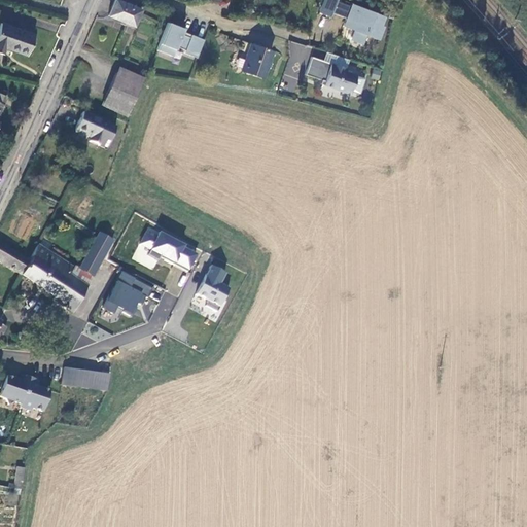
[(140,9),(116,0),(115,0),(110,15),(134,25),(140,9)]
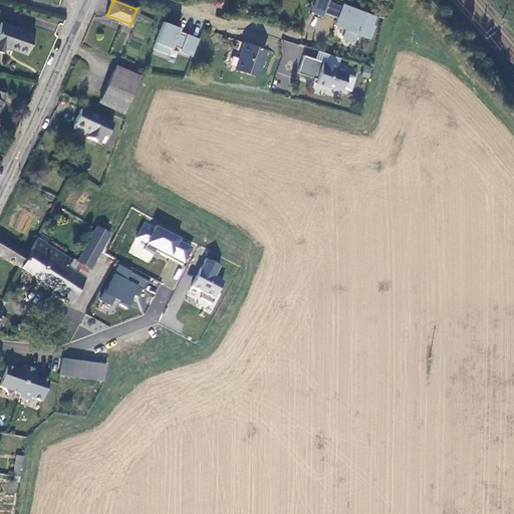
[(374,18),(343,5),(342,7),(328,1),(328,0),(316,0),(311,13),(321,17),(323,13),(337,19),(334,26),(344,30),(341,38),(353,42),(356,35),(368,40),(373,28),(371,27),(374,18)]
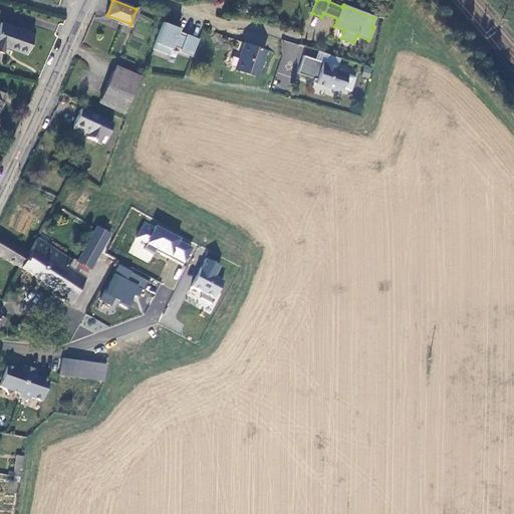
[(5,45),(29,53),(35,33),(1,22),(0,25),(0,52),(3,53),(5,45)]
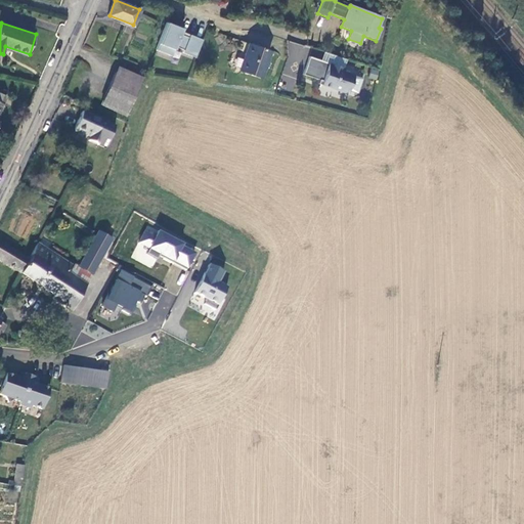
[(155,50),(171,56),(174,47),(182,50),(182,52),(191,56),(198,38),(188,35),(187,37),(178,34),(180,29),(165,23),(155,50)]
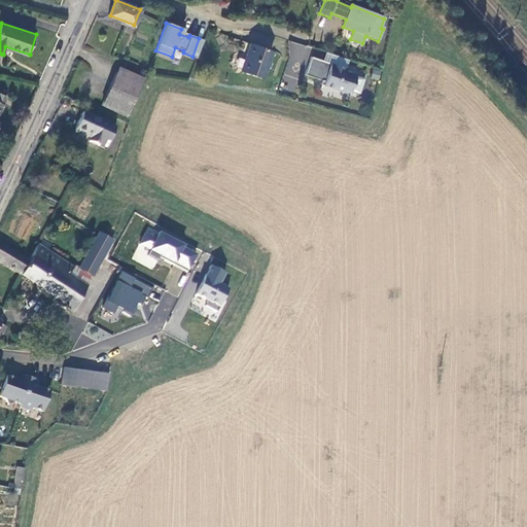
[(307,48),(292,44),(284,74),(299,78),(307,48)]
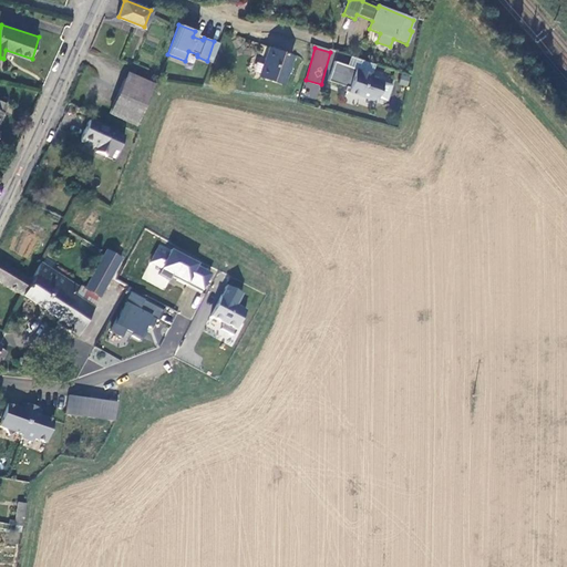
[(267,69),(263,79),(285,88),(296,59),(276,51),(268,69),(267,69)]
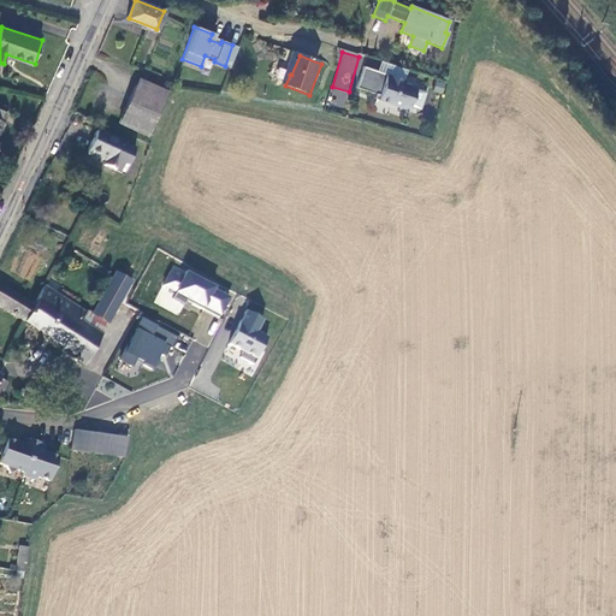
[(366,57),(363,65),(378,70),(380,61),(366,57)]
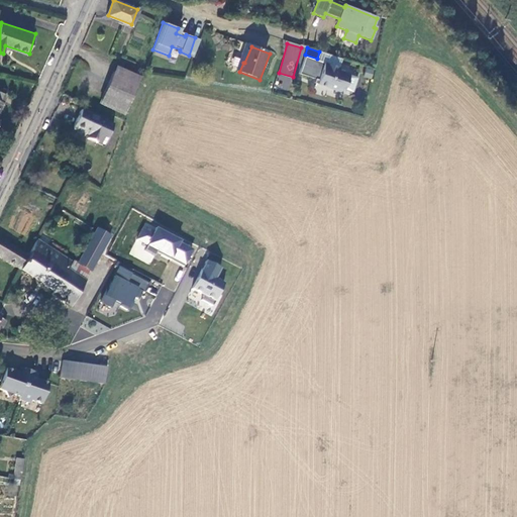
[(342,70),(308,58),(302,75),(318,81),(316,85),(341,94),(346,92),(351,77),(341,74),(342,70)]
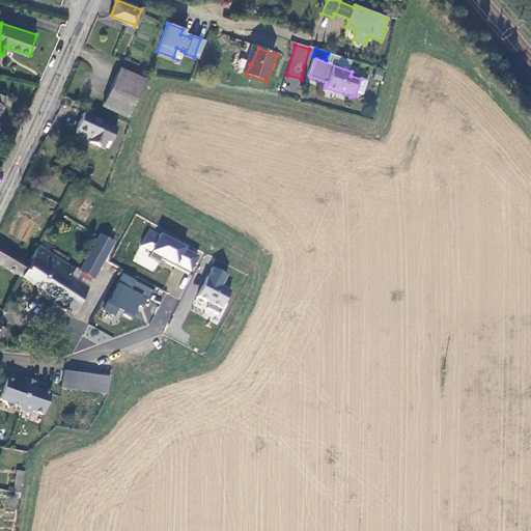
[(129,116),(143,76),(118,66),(103,107),(129,116)]
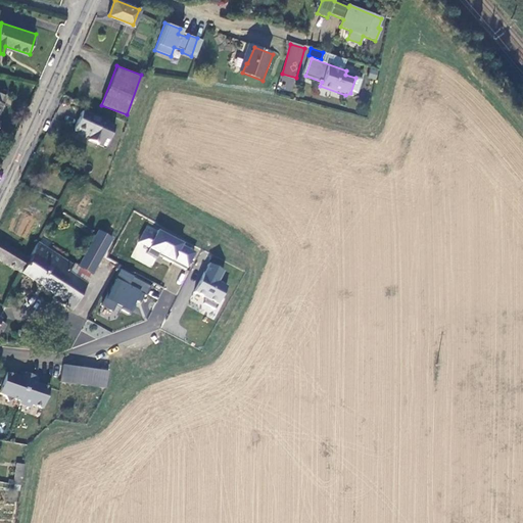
[(368,78),(376,79),(377,70),(370,69),(368,78)]
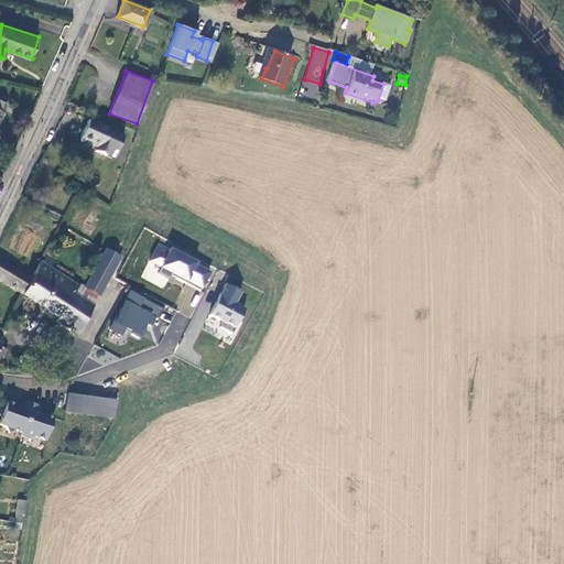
[(115,133),(88,122),(79,143),(95,150),(93,154),(104,159),(115,133)]
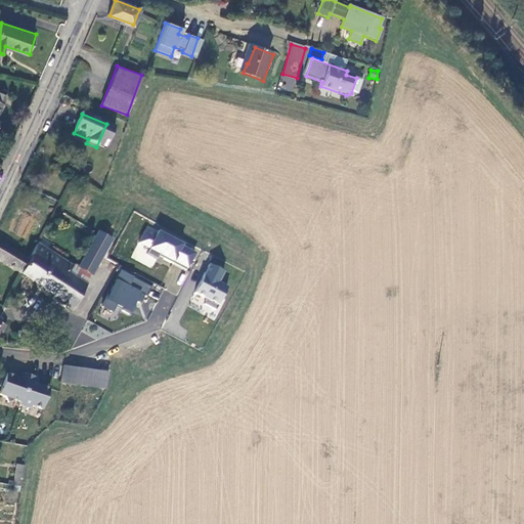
[(146,224),(130,258),(153,268),(159,255),(188,269),(199,250),(146,224)]
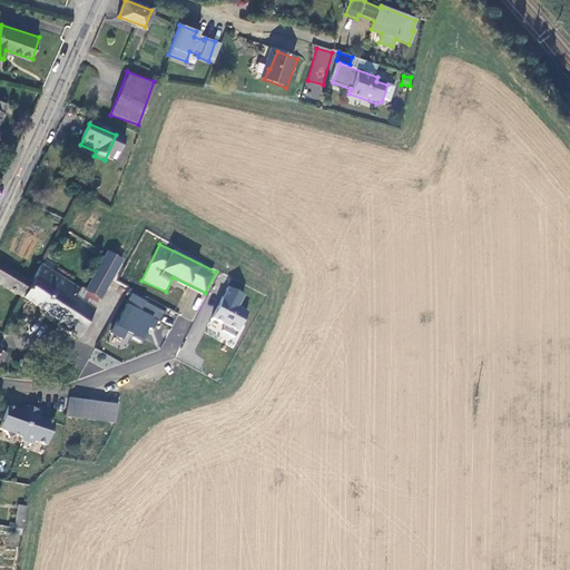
[(52,326),(77,338),(112,273),(97,265),(84,291),(78,287),(76,292),(36,271),(29,284),(21,300),(57,318),(52,326)]
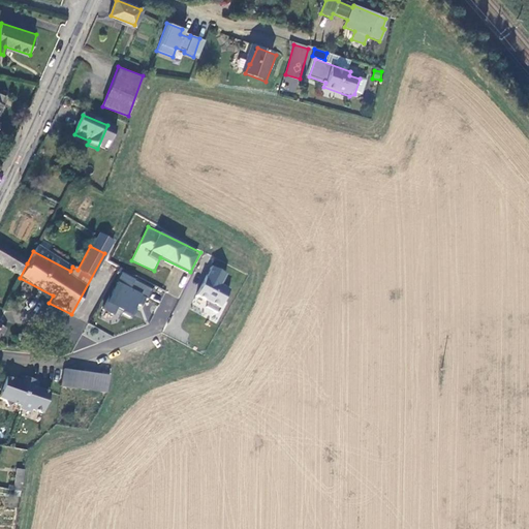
[(0,268),(20,278),(27,263),(0,248),(0,268)]
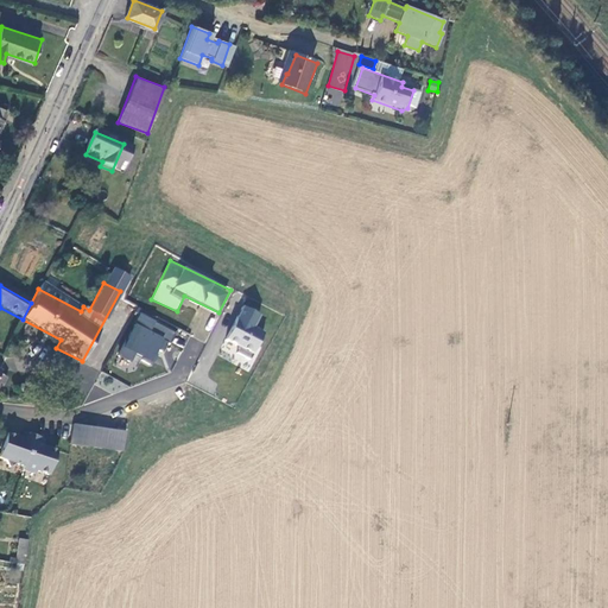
[(241,304),(220,359),(249,371),(265,330),(257,327),(263,312),(241,304)]
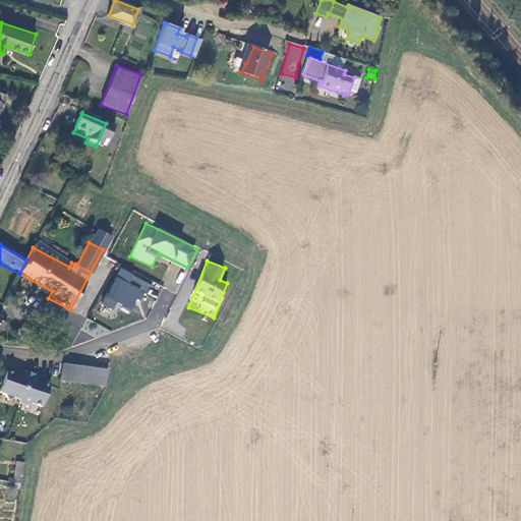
[(132,312),(150,284),(122,268),(100,303),(114,311),(118,304),(132,312)]
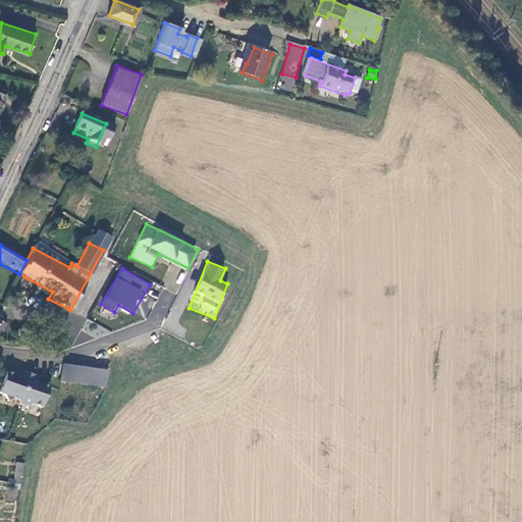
[(25,333),(21,332),(18,334),(17,338),(19,342),(23,343),(27,341),(28,336),(25,333)]
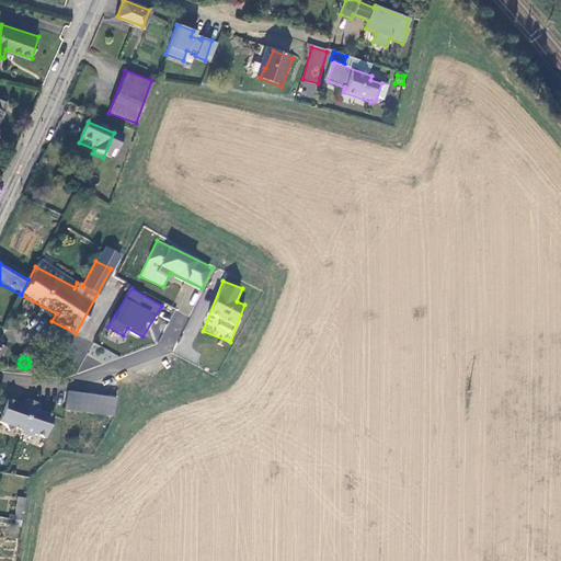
[(39,363),(32,359),(26,374),(35,377),(39,363)]
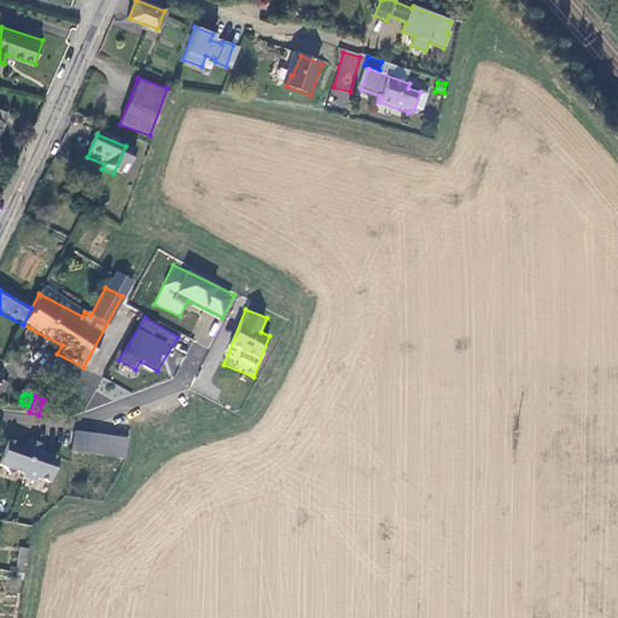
[(128,439),(74,435),(71,454),(126,459),(128,439)]
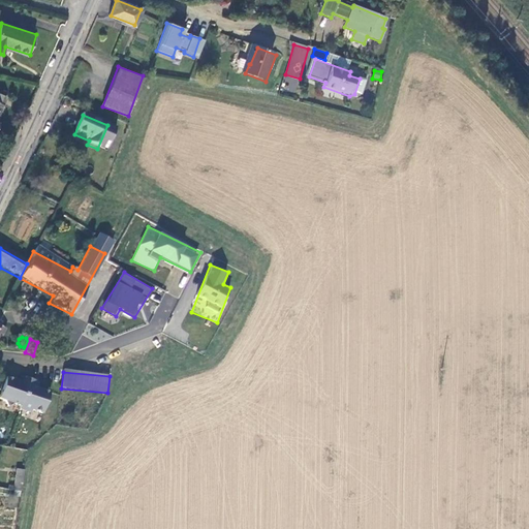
[(20,386),(6,382),(0,400),(0,403),(5,405),(8,411),(14,408),(21,410),(20,413),(31,417),(32,414),(43,418),(50,398),(37,393),(39,386),(30,383),(22,381),(20,386)]
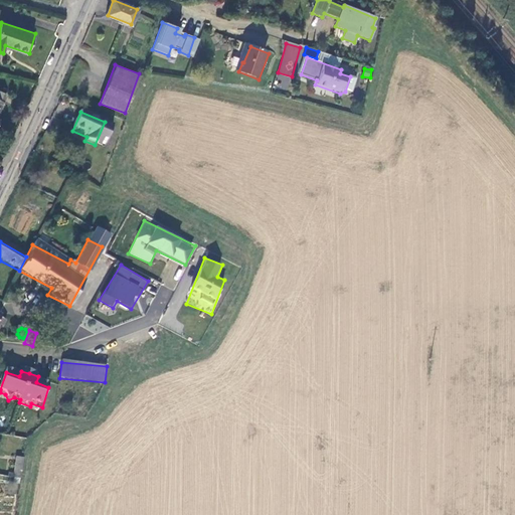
[(11,481),(19,483),(23,463),(14,461),(12,471),(6,470),(5,476),(11,477),(11,481)]
